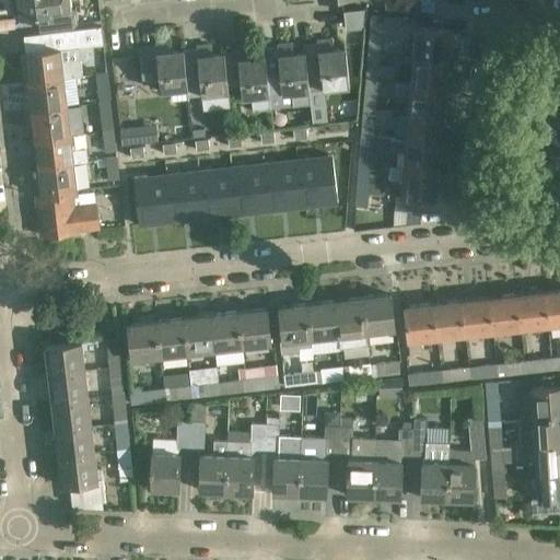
[(12,0),(14,13),(20,12),(21,16),(33,15),(35,28),(77,23),(74,9),(71,9),(69,0),(12,0)]
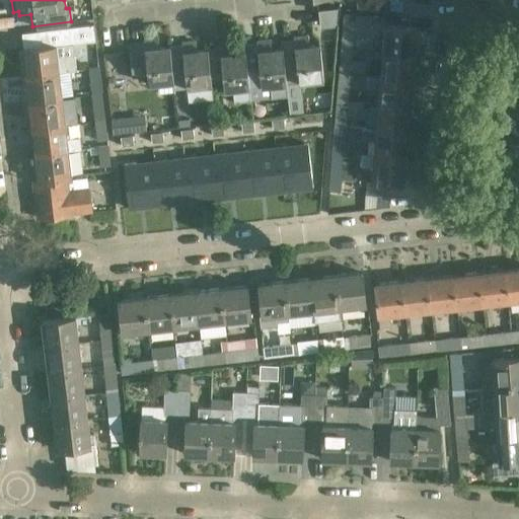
[(387,11),(385,0),(356,0),(356,8),(387,11)]
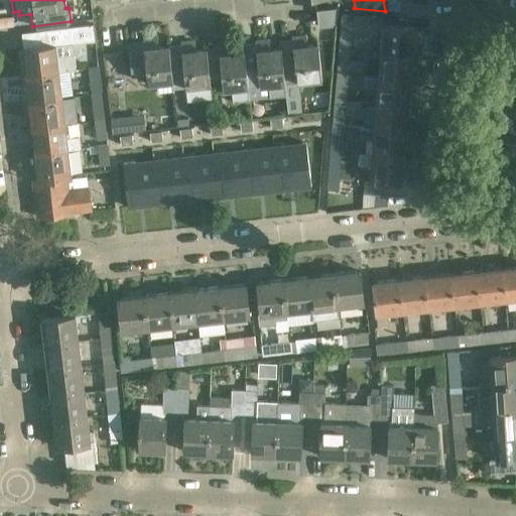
[(339,47),(351,48),(352,31),(363,32),(364,15),(342,13),(339,47)]
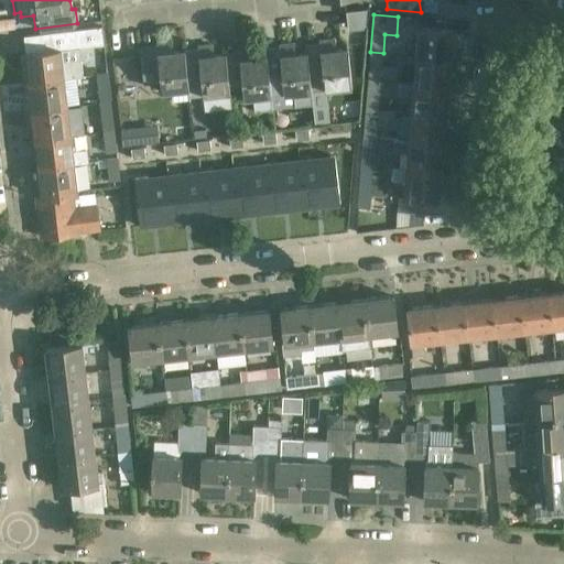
[(82,73),(78,46),(104,44),(101,26),(41,34),(43,51),(24,53),(24,55),(21,55),(19,58),(20,67),(22,69),(25,69),(26,79),(82,73)]
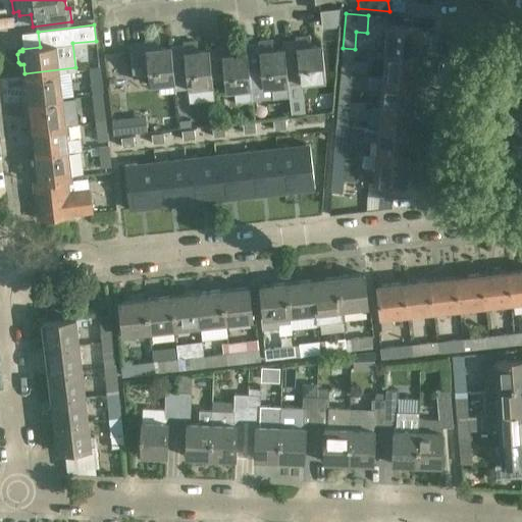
[(384,51),(417,54),(419,28),(386,25),(384,51)]
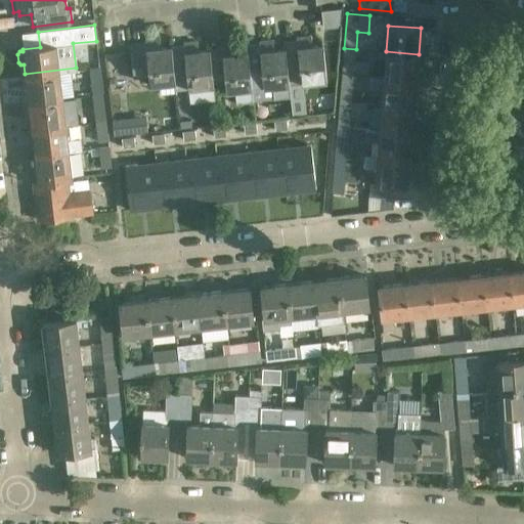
[(286,49),(288,75),(300,74),(301,83),(326,80),(322,45),(312,46),(311,36),(296,37),(296,40),(284,41),(285,49),(286,49)]
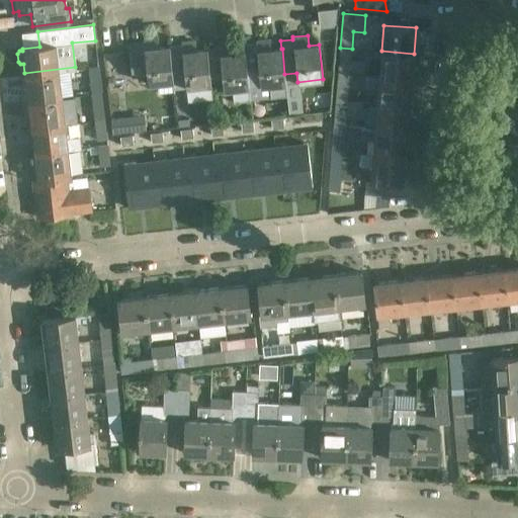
[(159,48),(158,36),(144,38),(144,41),(127,42),(133,79),(148,77),(148,84),(158,83),(160,94),(174,93),(174,89),(173,81),(170,47),(159,48)]
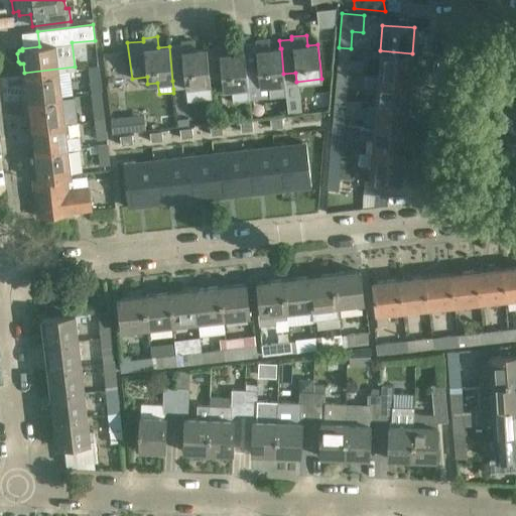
[(244,51),(248,89),(260,88),(260,86),(267,85),(269,98),(286,96),(283,74),(281,48),(280,48),(270,49),(269,39),(255,40),(255,43),(242,44),(243,52),(244,51)]
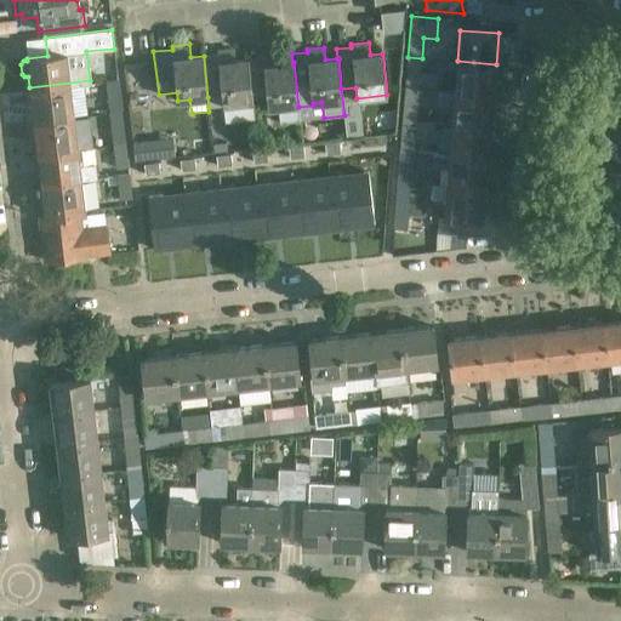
[(208,97),(209,107),(223,106),(223,104),(254,101),(252,98),(249,60),(235,61),(234,49),(217,50),(217,53),(203,55),(204,56),(208,97)]
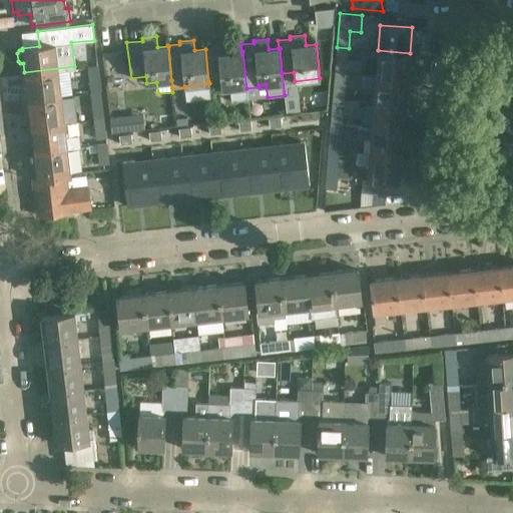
[(205,48),(205,49),(208,81),(220,80),(221,89),(229,88),(230,100),(246,99),(245,88),(246,88),(242,51),(241,52),(231,53),(231,43),(216,44),(216,47),(205,48)]
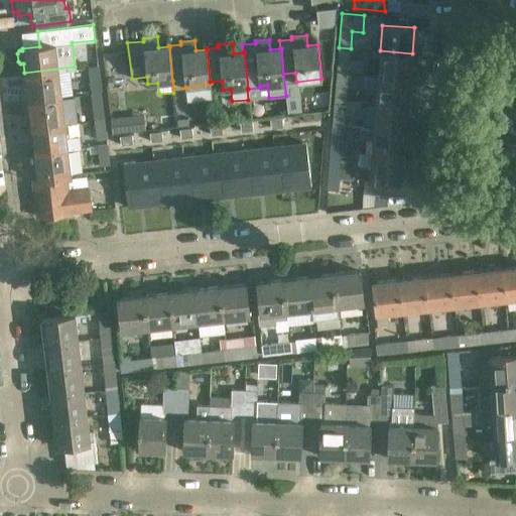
[(349,74),(351,48),(339,47),(337,73),(349,74)]
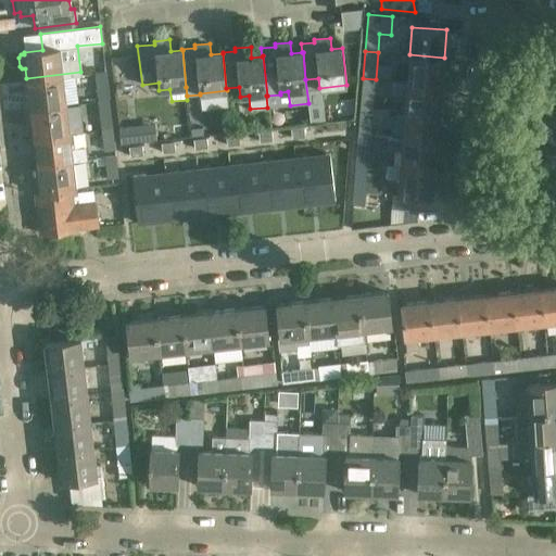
[(407,83),(442,86),(444,58),(409,54),(407,83)]
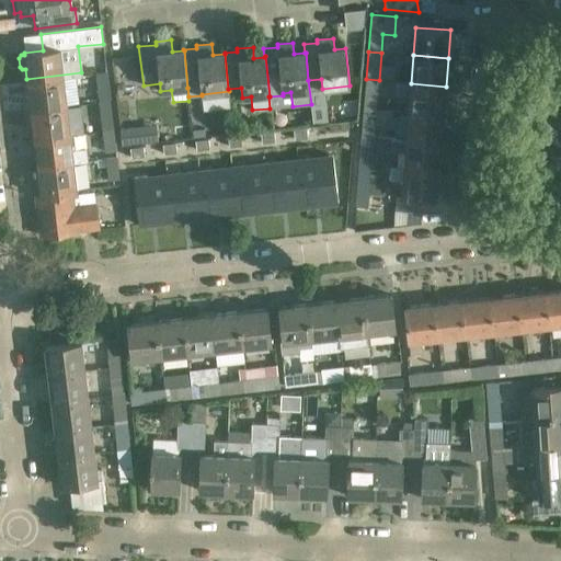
[(81,72),(26,79),(31,109),(80,103),(76,76),(82,76),(81,72)]
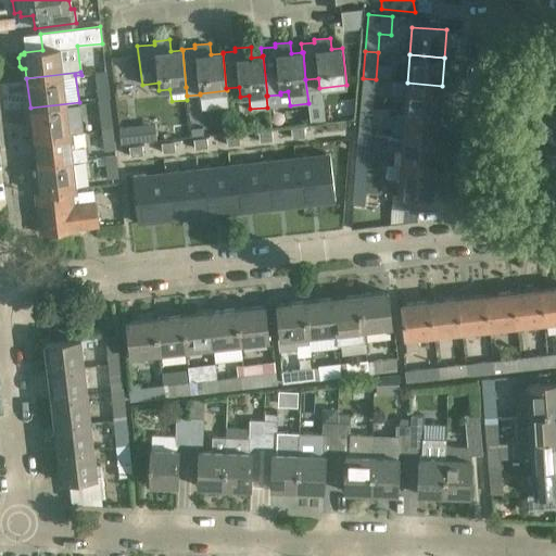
[(97,100),(109,99),(105,72),(93,73),(97,100)]
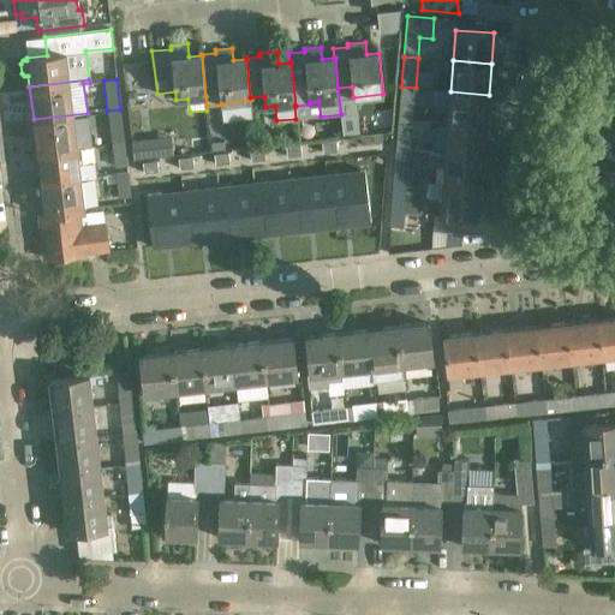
[(412,119),(416,88),(401,87),(399,118),(412,119)]
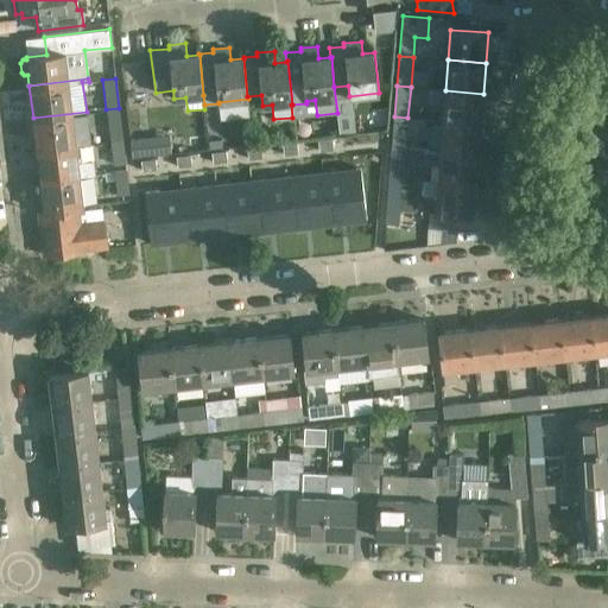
[(443,120),(481,124),(483,94),(445,90),(429,89),(428,105),(444,106),(443,120)]
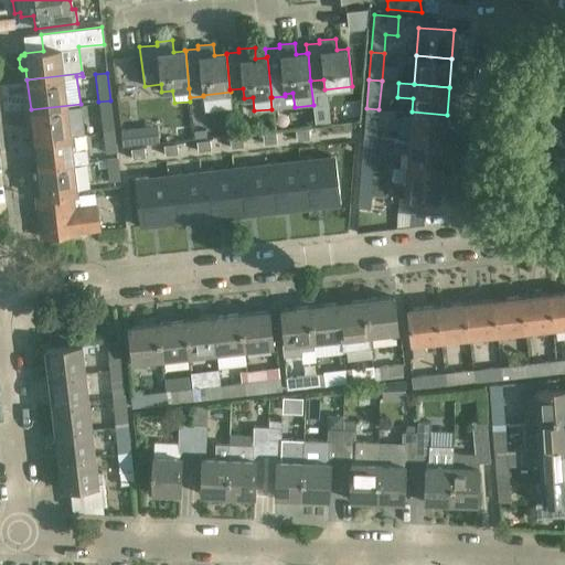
[(110,100),(98,102),(102,130),(115,129),(110,100)]
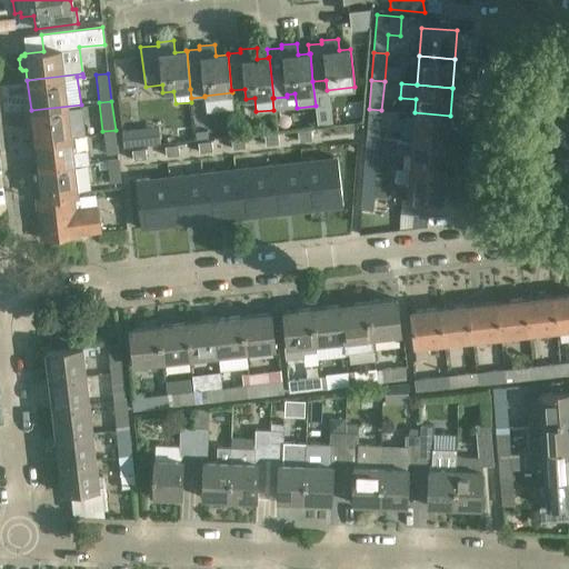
[(81,105),(31,110),(35,139),(71,135),(68,107),(81,105)]
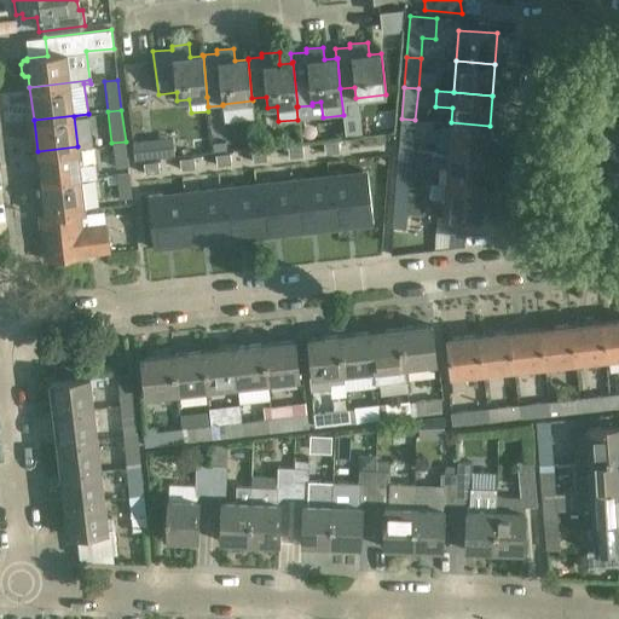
[(412,151),(415,120),(401,119),(399,150),(412,151)]
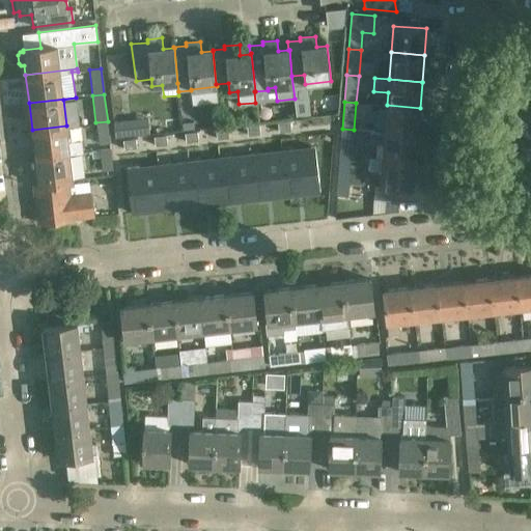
[(420,108),(387,105),(385,133),(418,136),(420,108)]
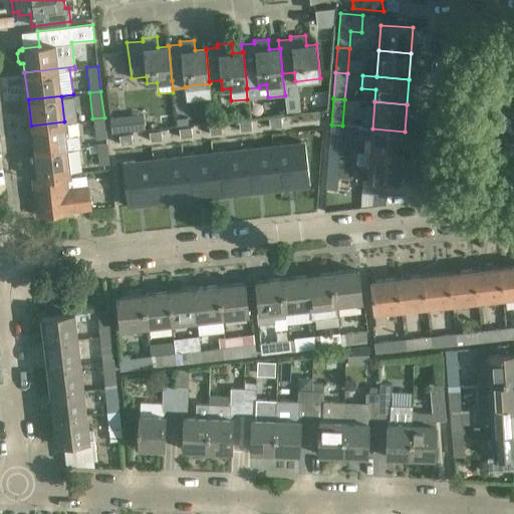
[(126,131),(124,115),(110,117),(111,133),(126,131)]
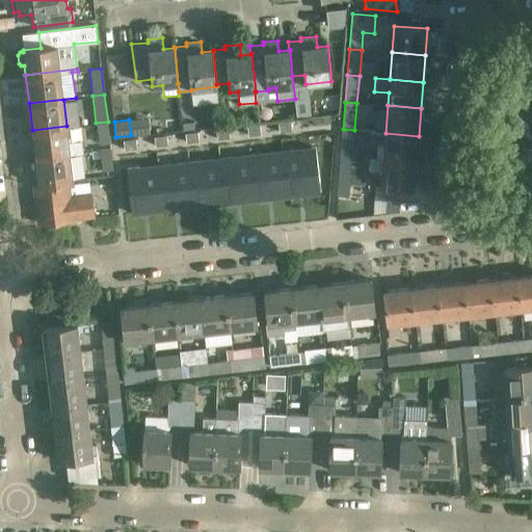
[(108,122),(96,123),(99,145),(110,143),(108,122)]
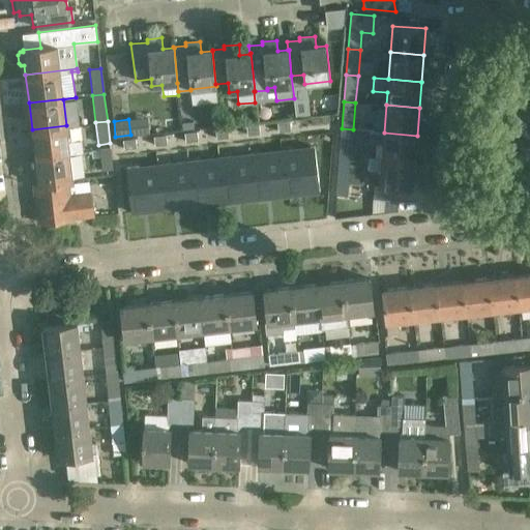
[(35,157),(83,152),(81,140),(67,142),(66,125),(32,129),(35,157)]
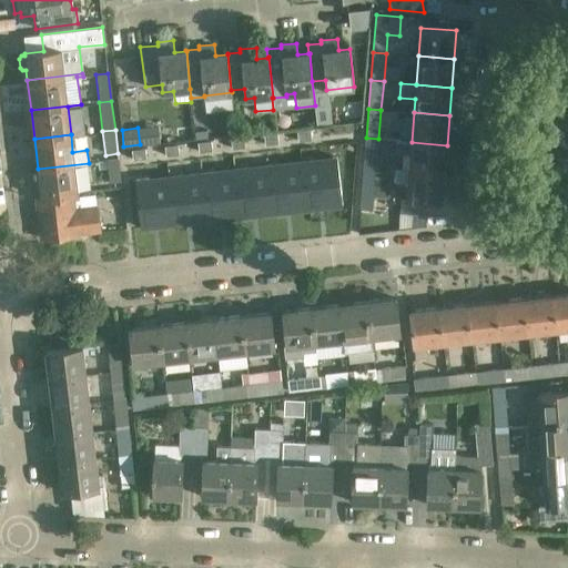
[(376,166),(378,139),(366,138),(363,165),(376,166)]
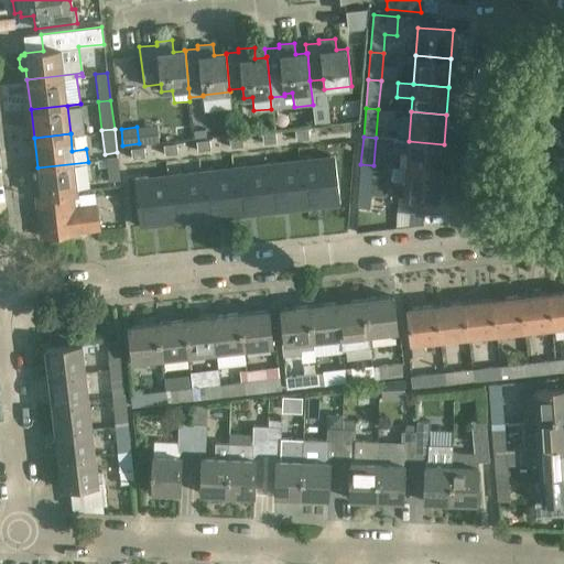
[(407,167),(442,171),(444,144),(409,141),(393,140),(392,152),(408,153),(407,167)]
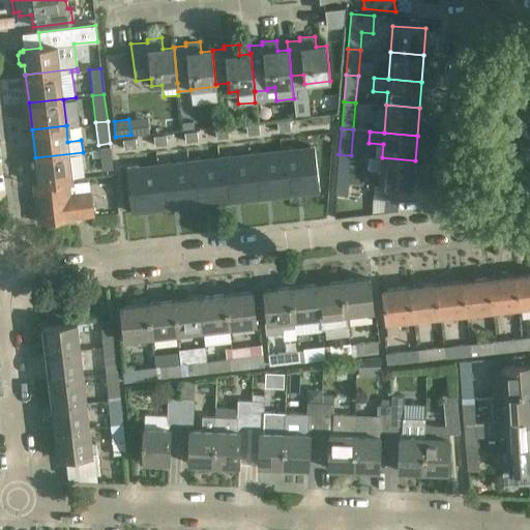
[(110,148),(99,149),(101,171),(113,170),(110,148)]
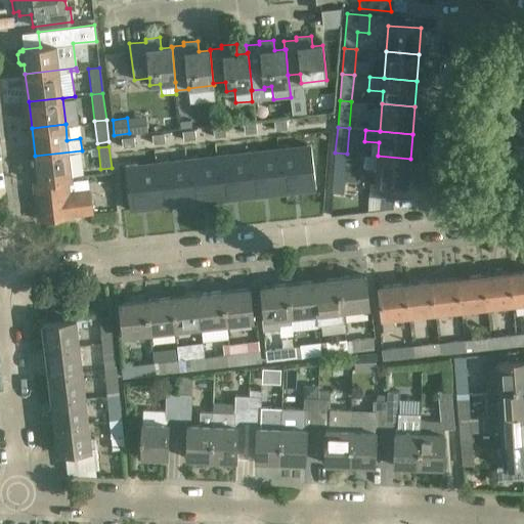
[(310,146),(278,149),(284,192),(314,188),(310,146)]
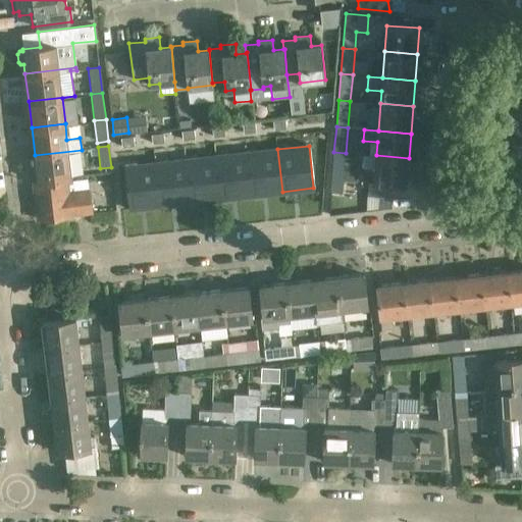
[(277,149),(248,152),(252,195),(282,192),(277,149)]
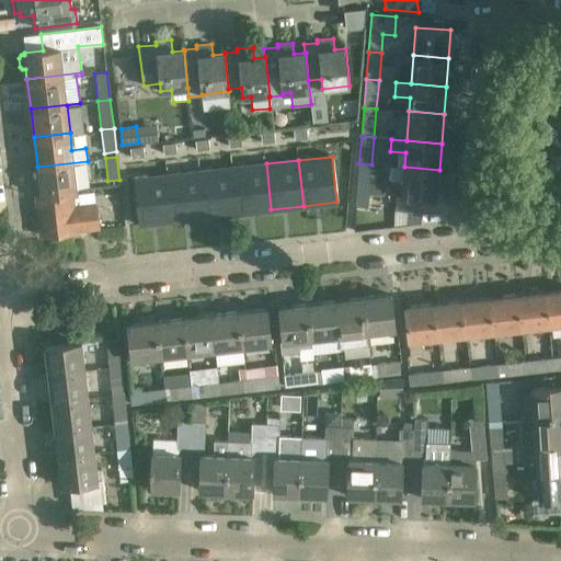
[(88,161),(37,167),(41,193),(77,190),(73,163),(88,161)]
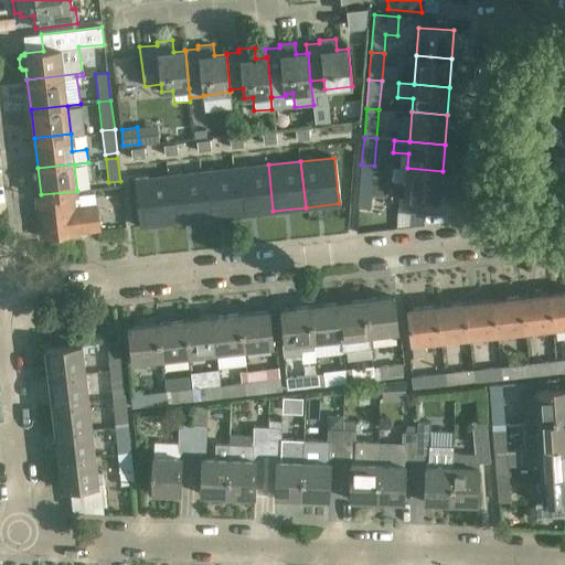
[(268,164),(235,169),(241,214),(273,211),(268,164)]
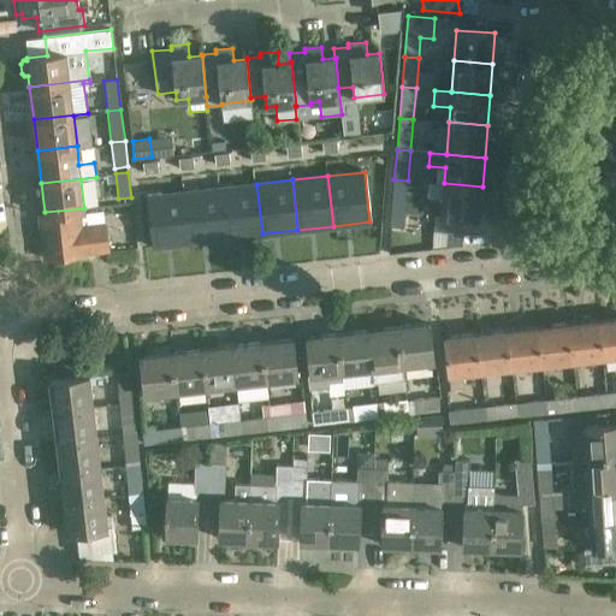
[(406,213),(408,181),(394,179),(391,212),(406,213)]
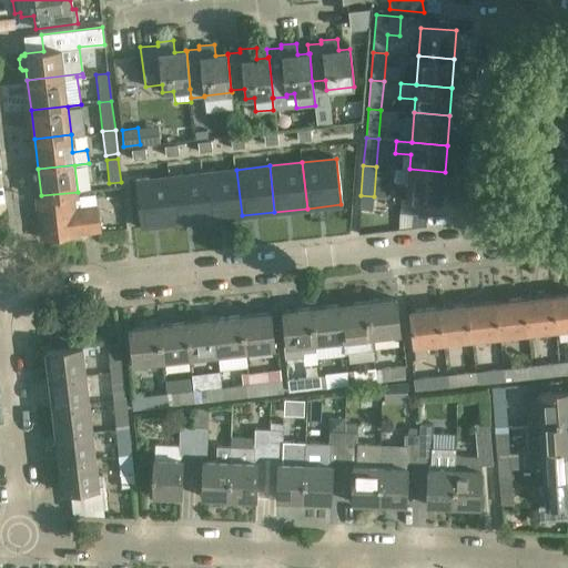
[(409,170),(394,169),(393,182),(408,183),(407,198),(401,198),(399,212),(427,214),(428,201),(443,202),(445,172),(409,169),(409,170)]
